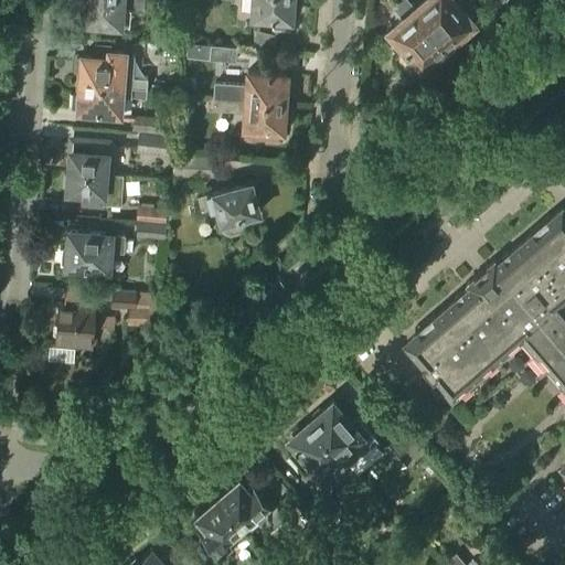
[(145,10),(145,0),(85,0),(84,21),(129,24),(130,9),(145,10)]
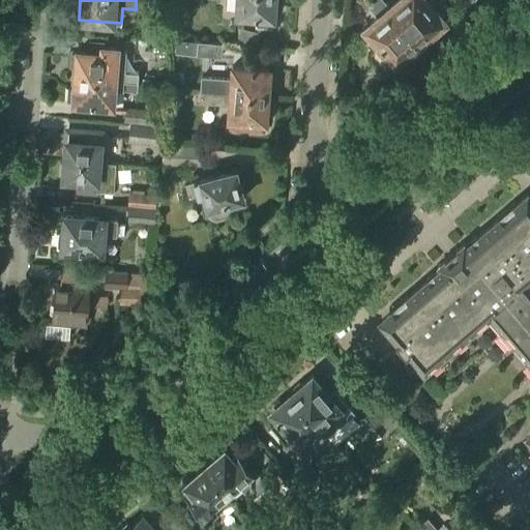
[(274,19),(275,0),(238,0),(237,16),(258,18),(257,26),(273,28),(274,19)]
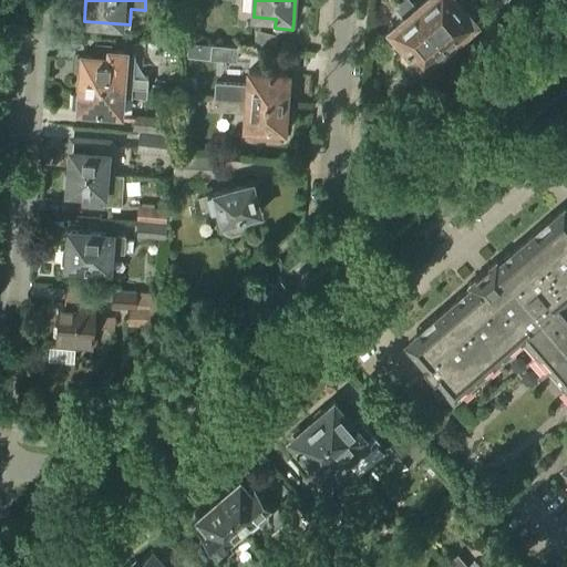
[(432,64),(436,60),(436,55),(450,44),(418,10),(409,0),(392,0),(391,2),(406,20),(393,31),(408,47),(394,58),(411,76),(423,65),(424,66),(428,63),(432,64)]
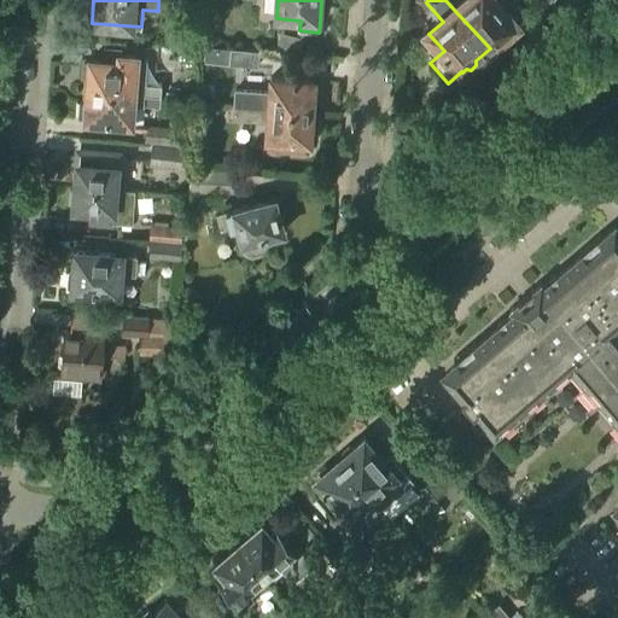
[(496,47),(501,42),(501,39),(517,24),(495,0),(466,0),(455,11),(490,48),(491,46),(496,47)]
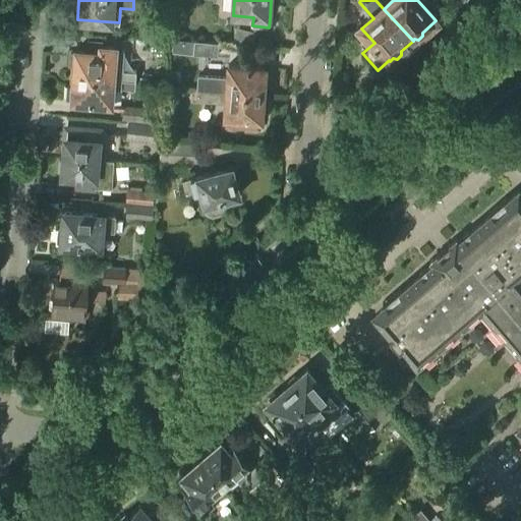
[(461,0),(447,0),(445,2),(453,11),(463,2),(461,0)]
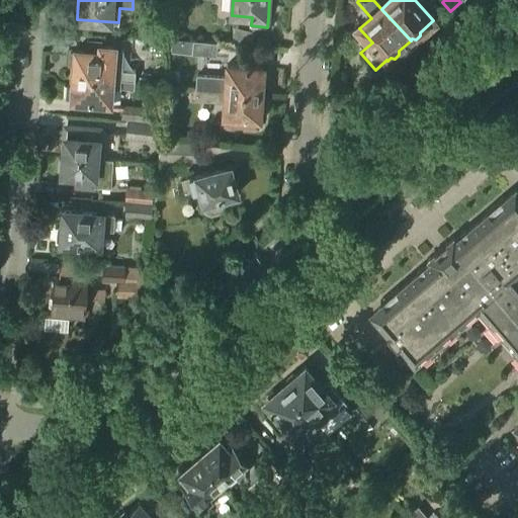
[(253,45),(253,31),(233,26),(233,45),(253,45)]
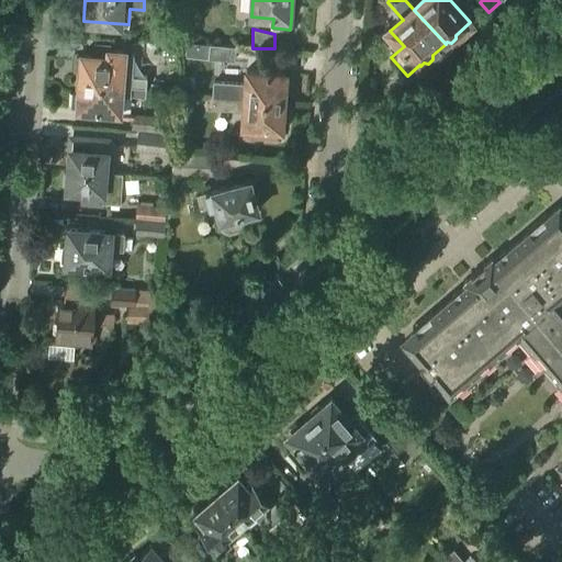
[(235,60),(236,46),(210,44),(209,58),(235,60)]
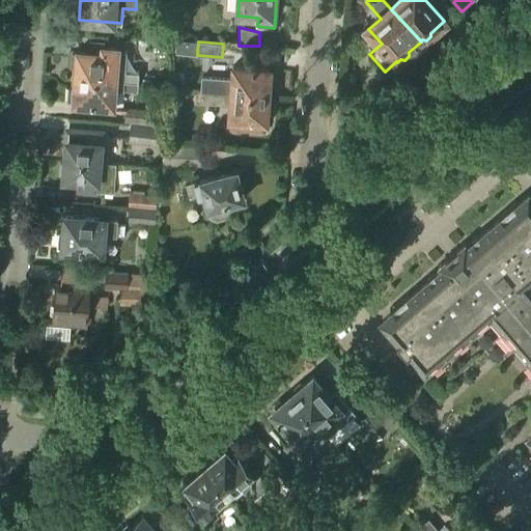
[(124,72),(127,52),(117,52),(117,48),(103,47),(102,53),(78,52),(76,78),(138,82),(139,73),(124,72)]
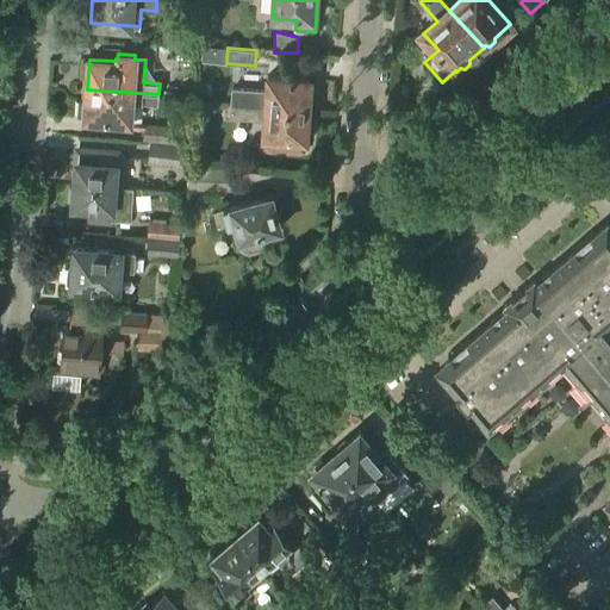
[(234,91),(232,105),(309,112),(311,80),(268,76),(267,94),(234,91)]
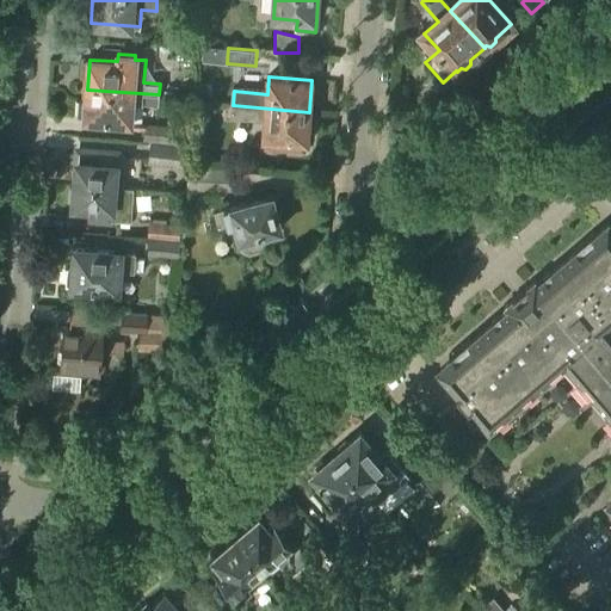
[(158,105),(159,94),(87,90),(85,119),(130,122),(131,104),(158,105)]
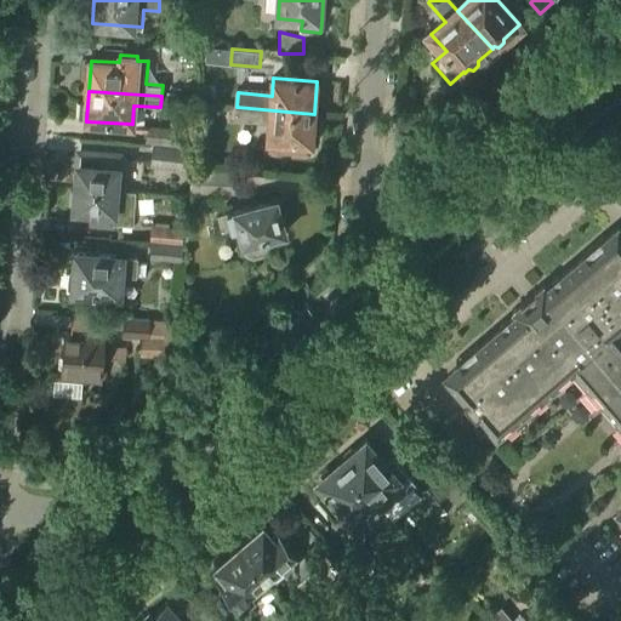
[(312,143),(314,114),(237,107),(235,120),(269,123),(268,140),(269,140),(269,148),(272,151),(307,153),(311,151),(311,143),(312,143)]
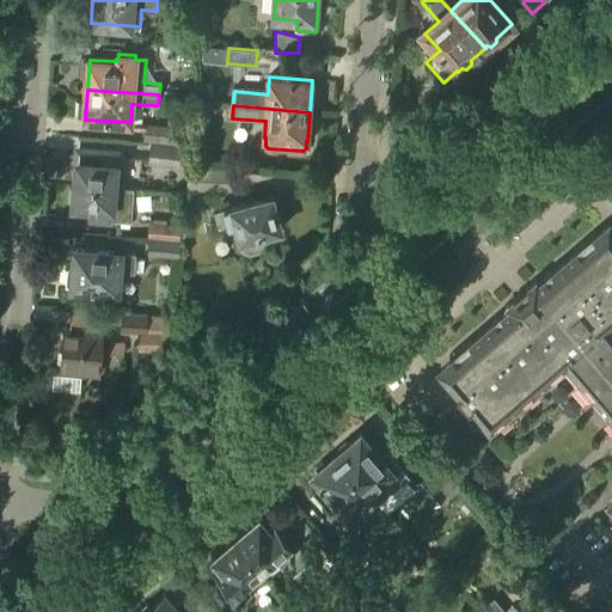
[(184,145),(185,128),(145,124),(144,142),(184,145)]
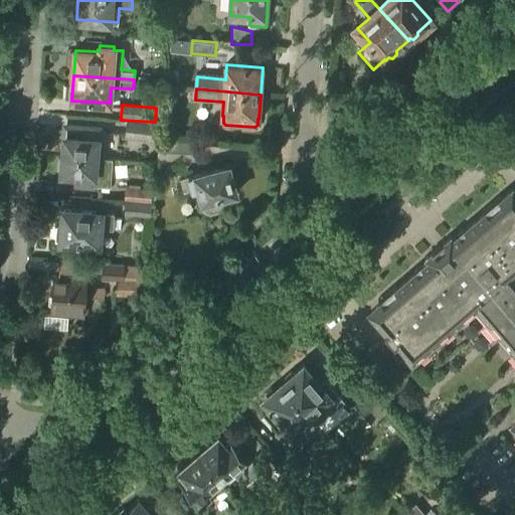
[(156,141),(157,124),(127,121),(125,139),(156,141)]
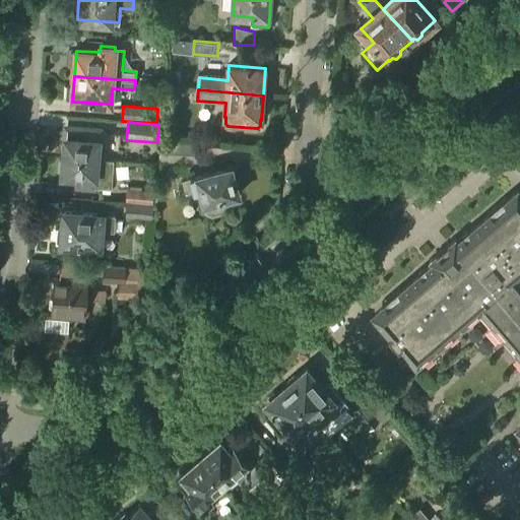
[(105,160),(108,133),(100,132),(100,131),(67,129),(64,157),(105,160)]
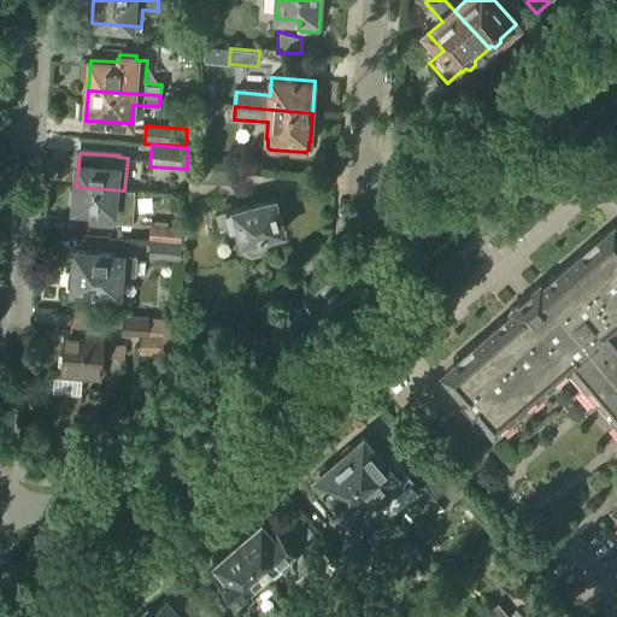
[(235,193),(236,171),(189,169),(188,191),(235,193)]
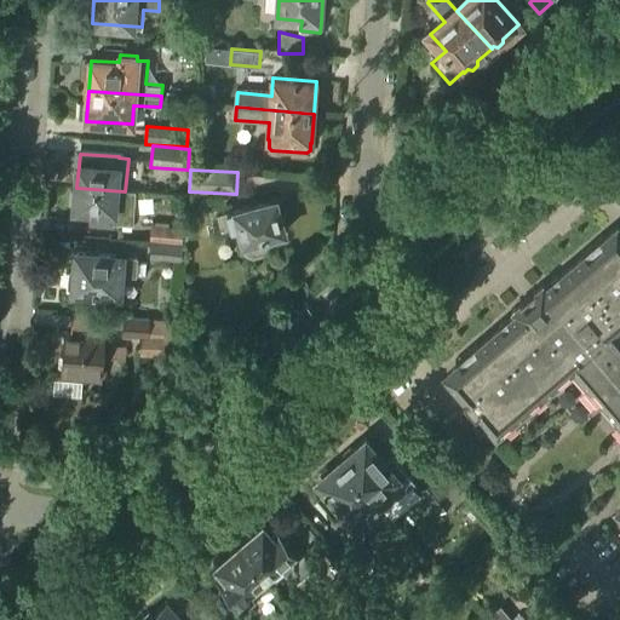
[(125,191),(76,188),(76,193),(70,191),(69,205),(75,205),(75,210),(95,211),(93,223),(113,224),(113,223),(132,225),(135,191),(125,191)]
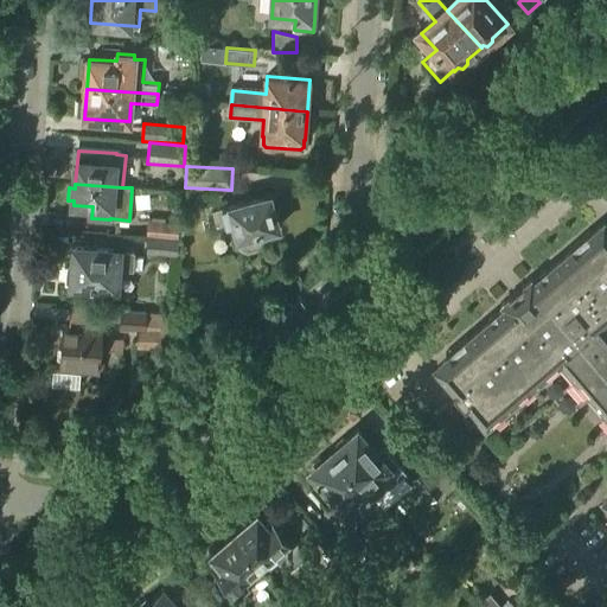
[(280,228),(272,195),(223,206),(223,208),(213,210),(217,225),(227,223),(234,222),(241,246),(247,250),(257,247),(261,241),(259,234),(280,228)]
